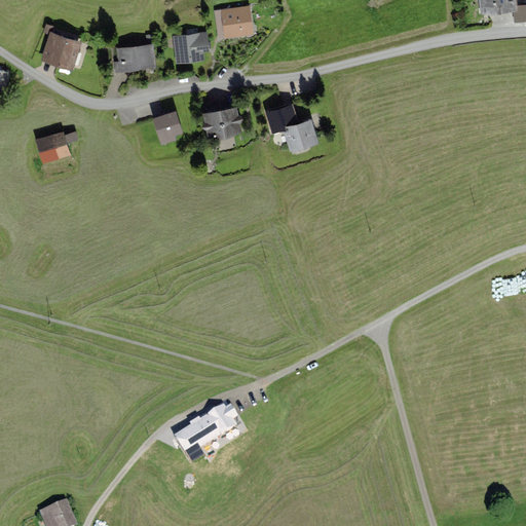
[(518,0),(479,0),(480,12),(519,10),(518,0)]
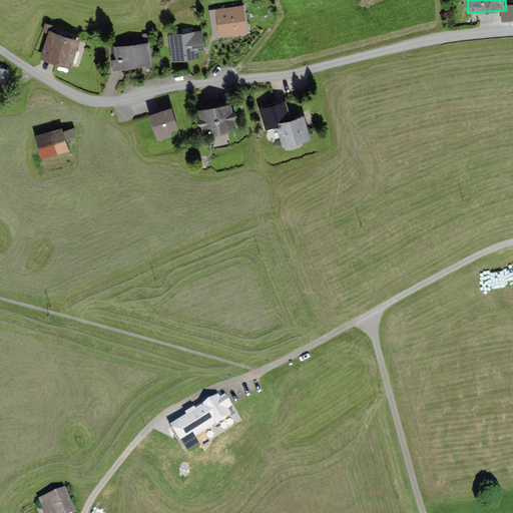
[(246,6),(210,10),(213,41),(250,37),(246,6)]
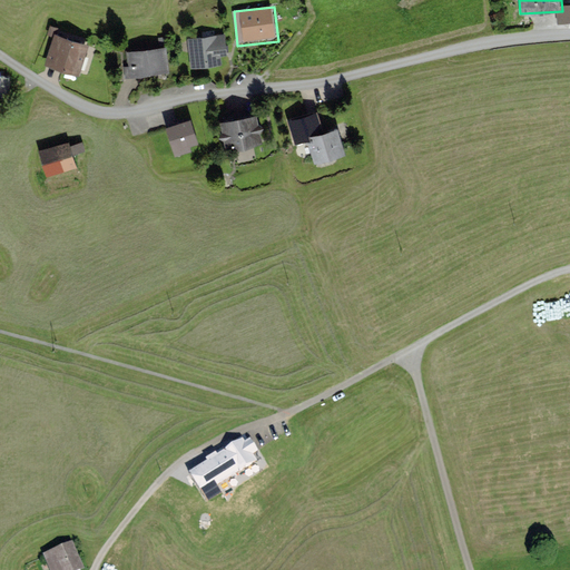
[(95,46),(56,33),(46,64),(85,76),(95,46)]
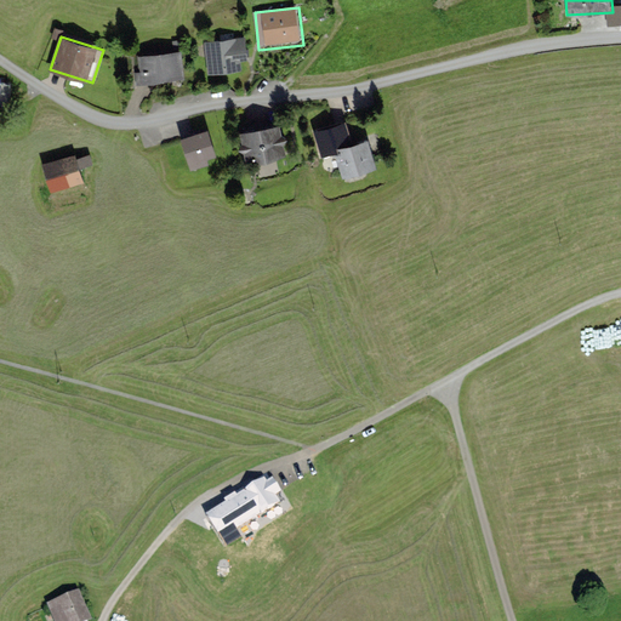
[(206,45),(210,75),(244,72),(239,40),(206,45)]
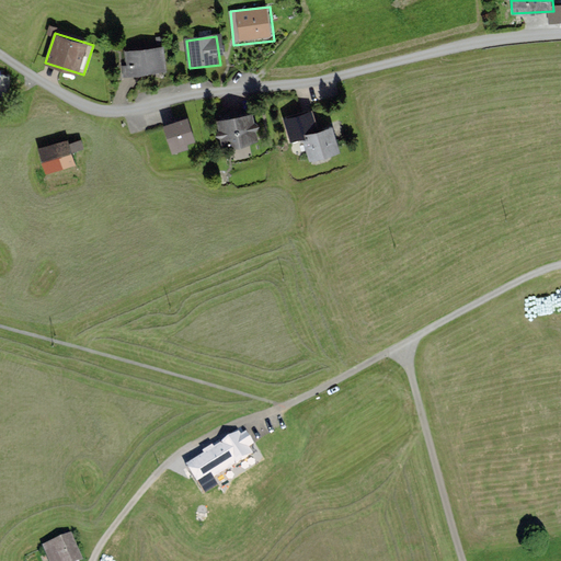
[(125,52),(129,79),(168,75),(164,47),(125,52)]
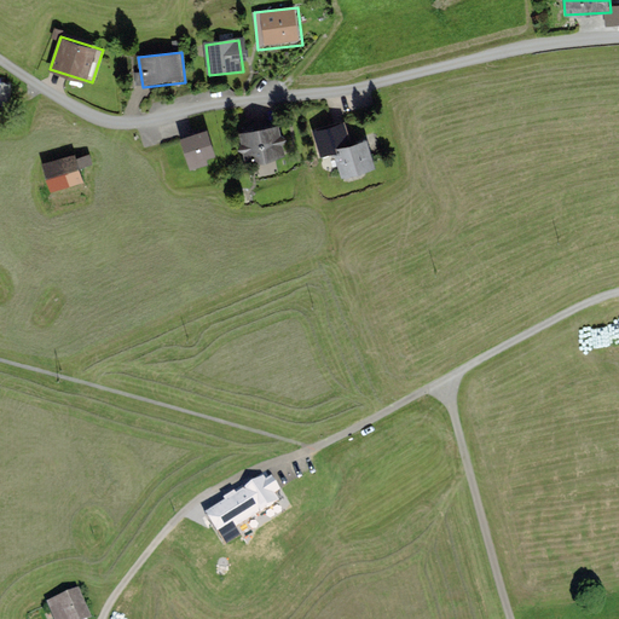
[(319,149),(352,142),(346,121),(314,129),(319,149)]
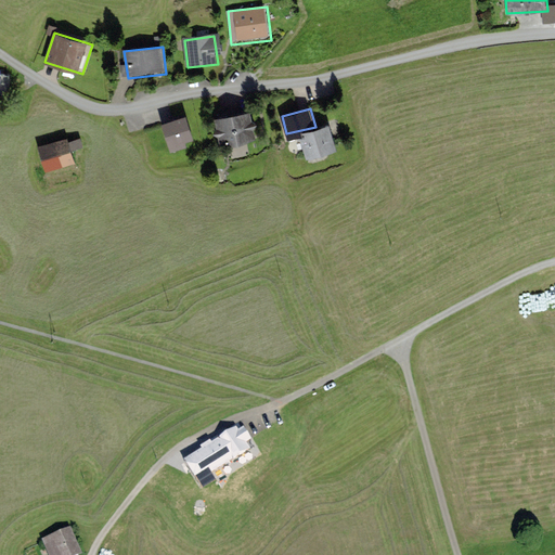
[(252,111),(217,116),(221,145),(257,140),(252,111)]
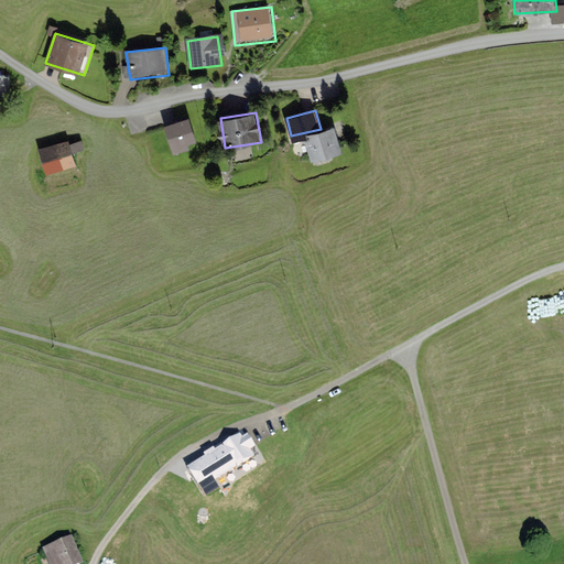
[(190,117),(166,126),(174,149),(198,141),(190,117)]
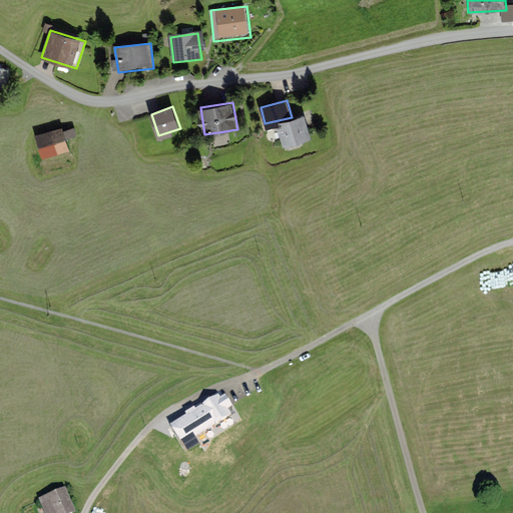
[(307,116),(278,123),(283,146),(312,139),(307,116)]
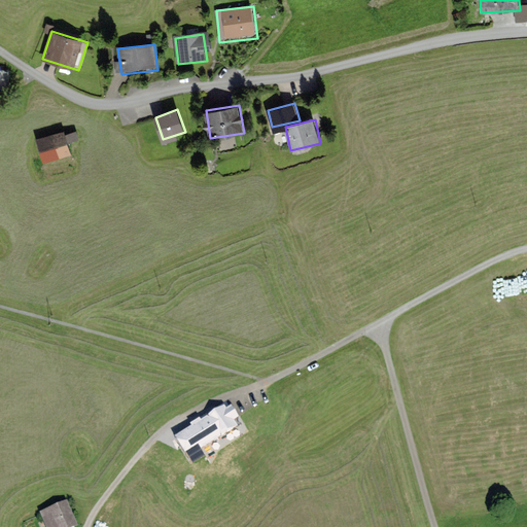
[(68,133),(41,140),(48,163),(75,154),(68,133)]
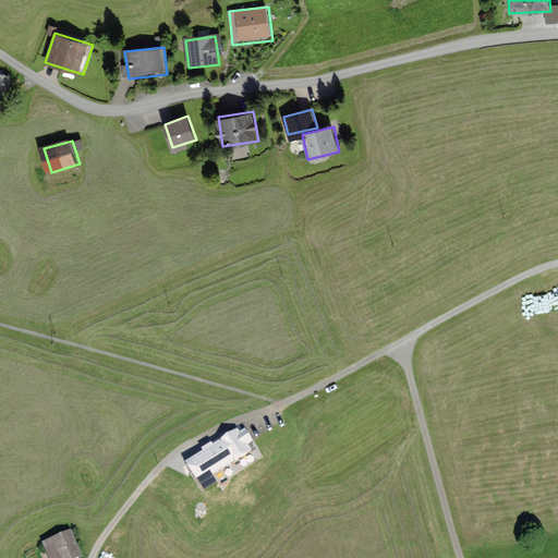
[(219,482),(215,475),(252,452),(246,445),(251,443),(244,432),(240,435),(238,431),(215,446),(213,444),(205,449),(207,451),(187,463),(205,490),(219,482)]
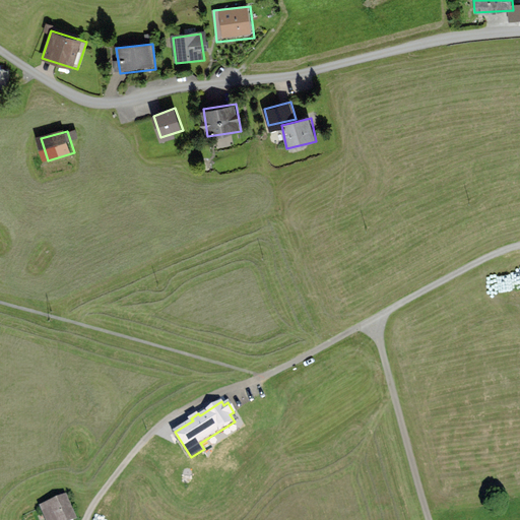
[(77,519),(78,519),(68,497),(41,508),(46,519),(77,519)]
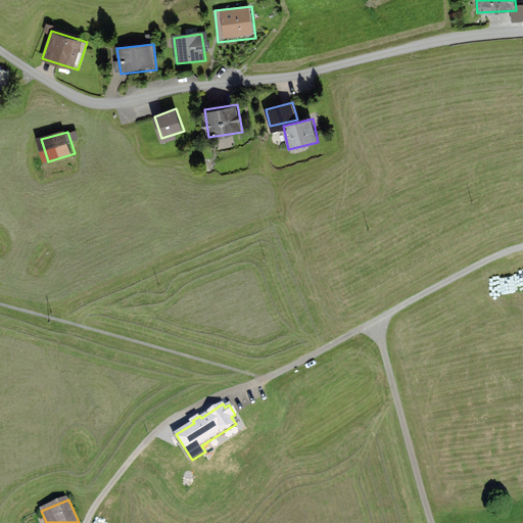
All buildings are outlined.
